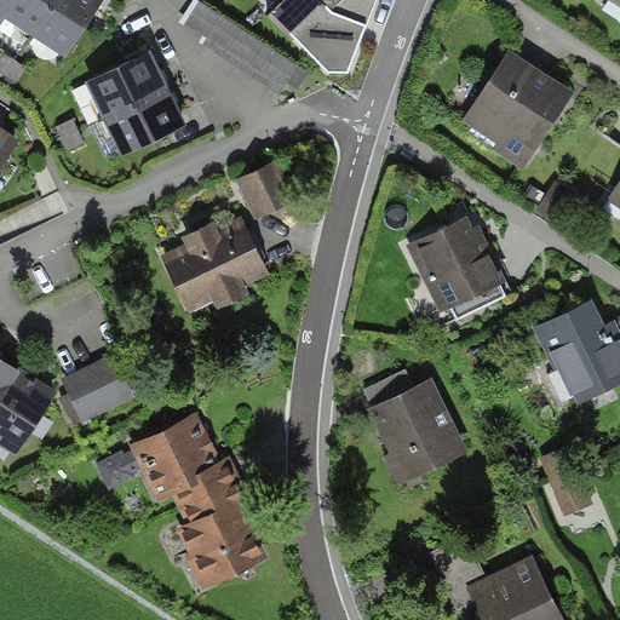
[(58,0),(9,0),(0,13),(0,18),(34,40),(58,0)]
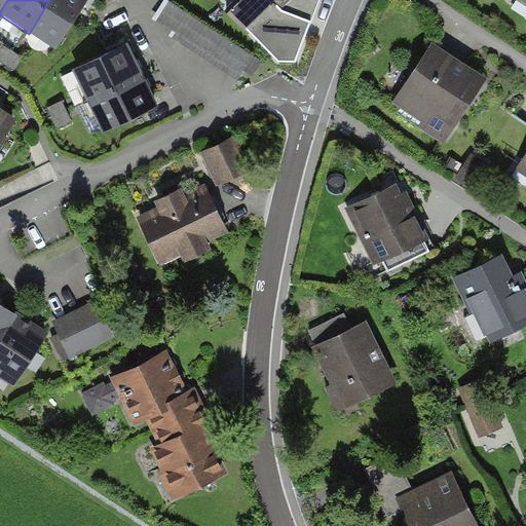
[(92,0),(91,0),(49,0),(29,34),(59,53),(92,0)]
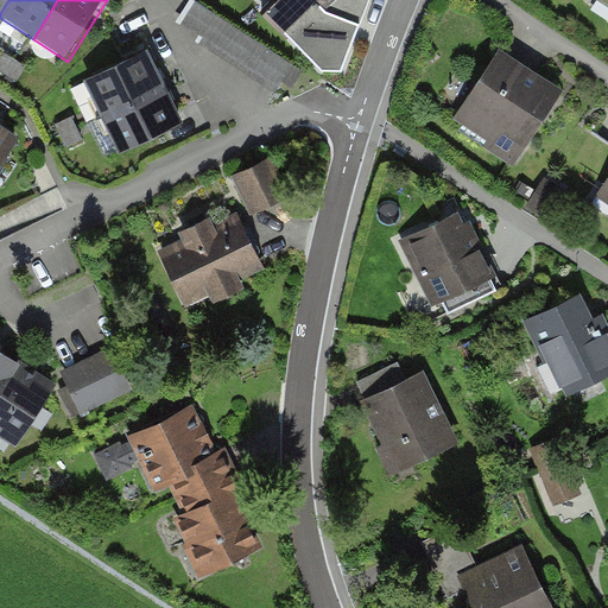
[(204,0),(192,0),(178,23),(283,94),(302,67),(204,0)]
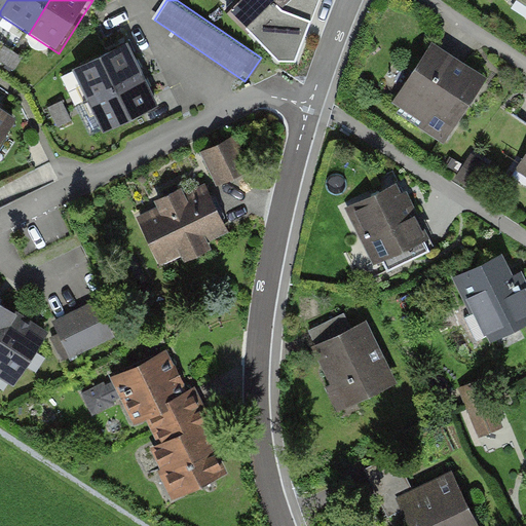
[(292,0),(241,0),(268,26),(292,0)]
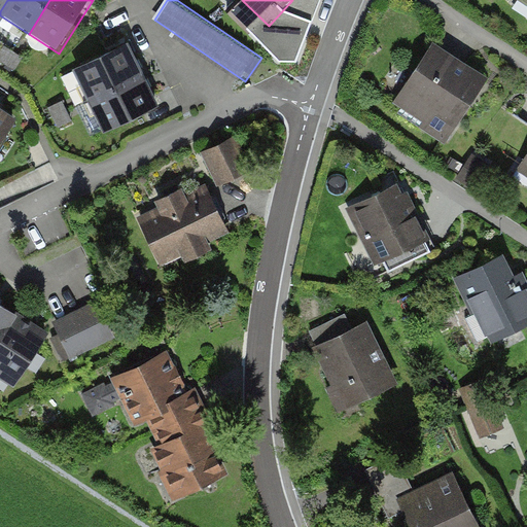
[(526,0),(502,0),(502,1),(526,15),(526,0)]
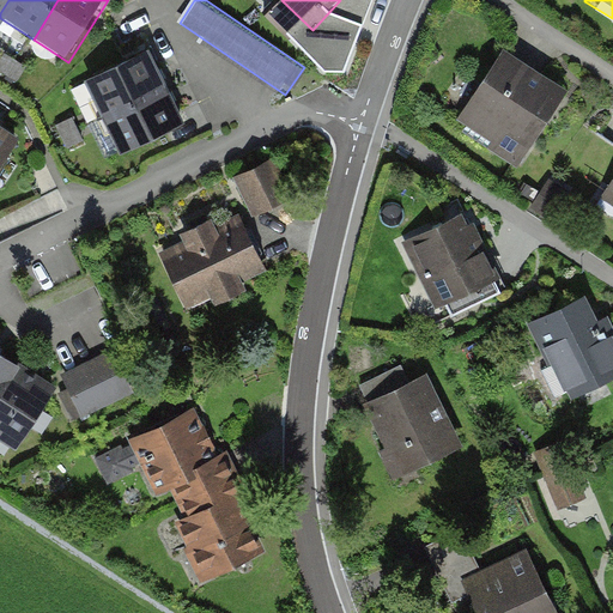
[(577,91),(503,46),(454,125),(528,171),(577,91)]
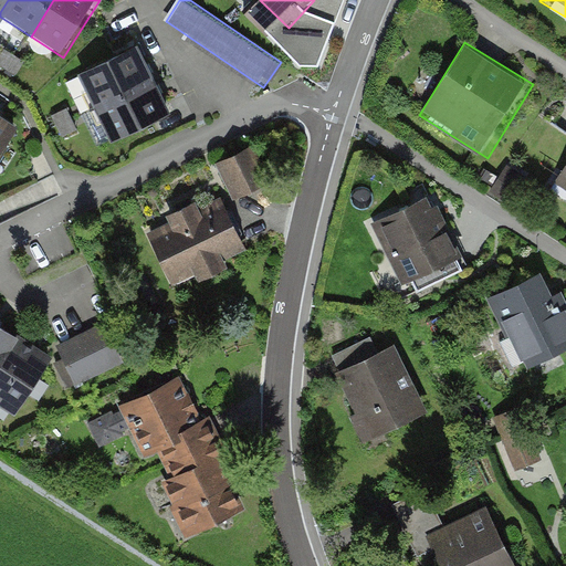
[(154,80),(138,46),(84,72),(100,105),(154,80)]
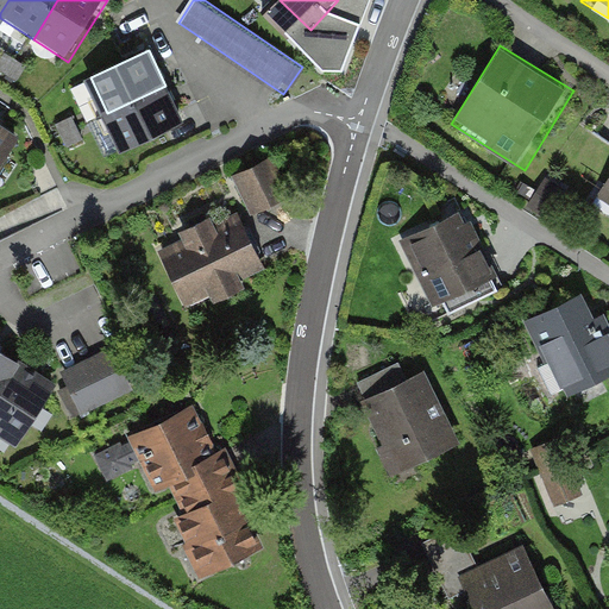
[(182,121),(165,86),(107,113),(124,149),(182,121)]
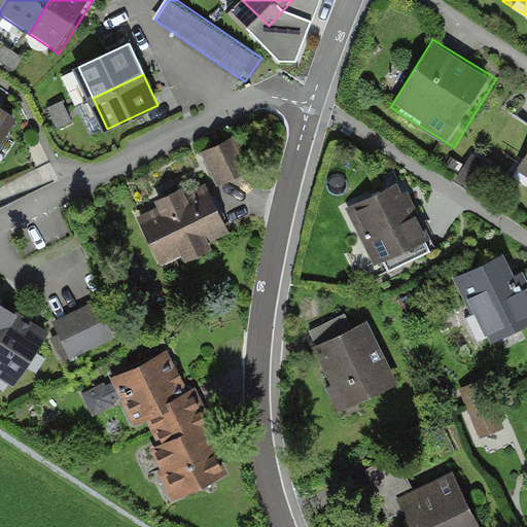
[(0,135),(13,114),(0,105),(0,135)]
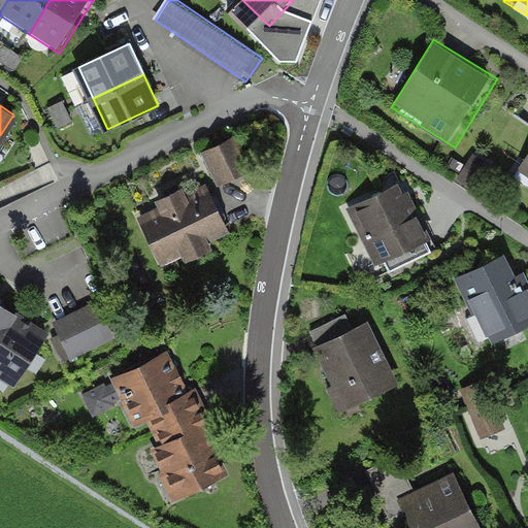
[(250,166),(235,134),(201,151),(216,182),(250,166)]
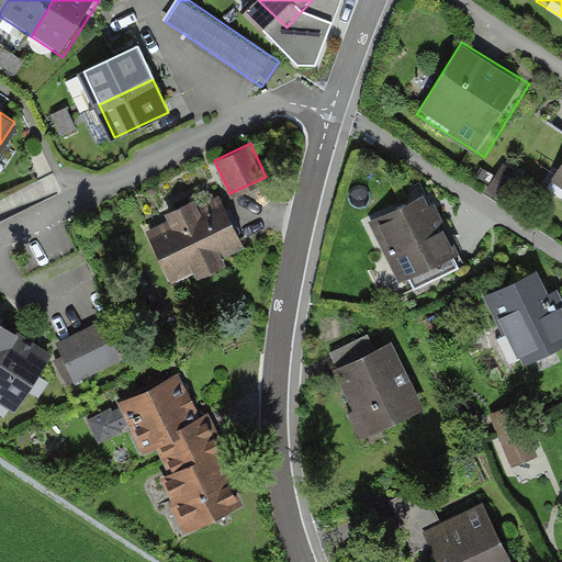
[(561,155),(547,179),(561,188),(561,155)]
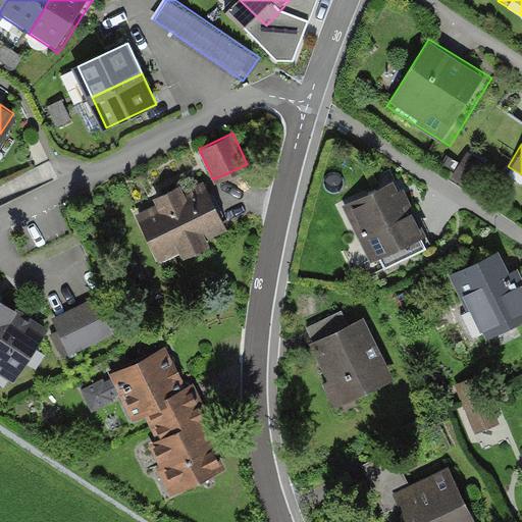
[(429,239),(401,177),(344,204),(372,265),(429,239)]
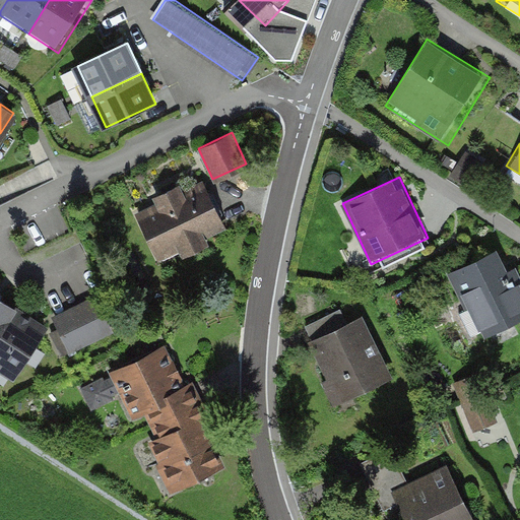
[(204,180),(134,211),(158,267),(229,236),(204,180)]
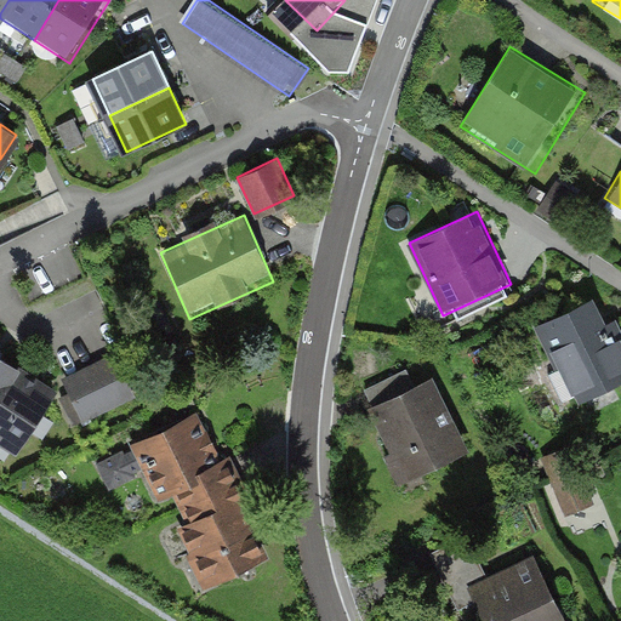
[(620,335),(603,296),(537,326),(576,411),(620,391),(620,335)]
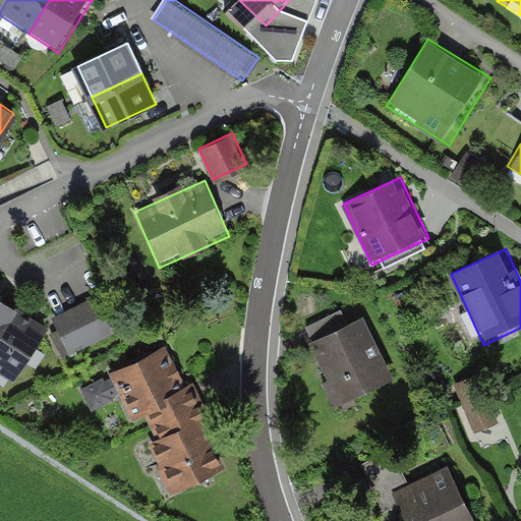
[(98,294),(52,315),(70,355),(116,334),(98,294)]
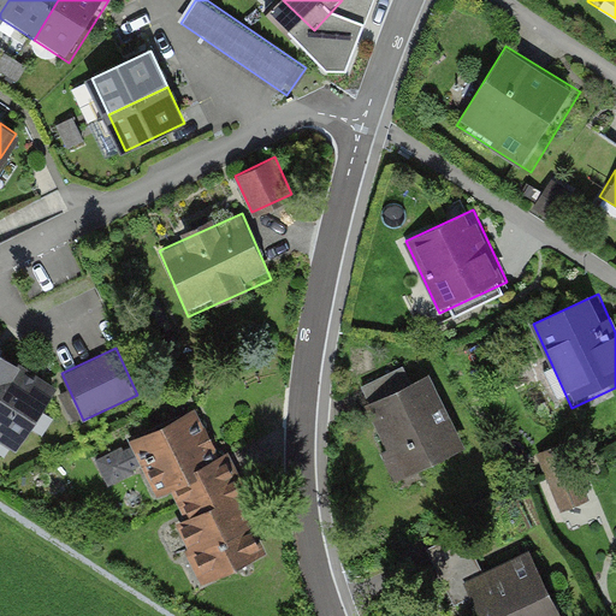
[(0,384),(16,361),(0,350),(0,384)]
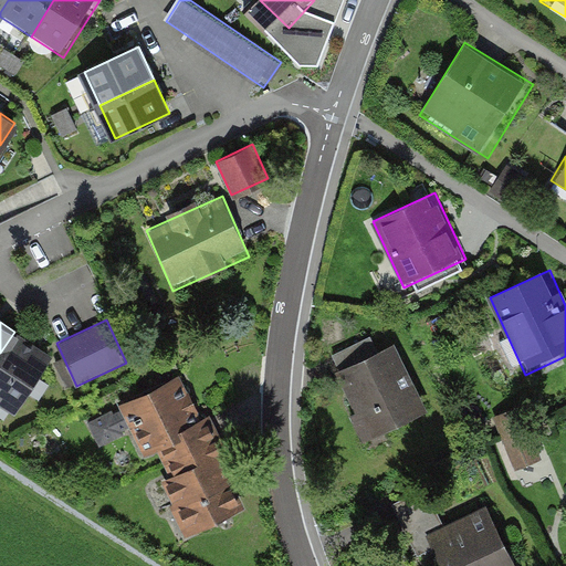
[(48,353),(14,332),(0,353),(0,411),(7,417),(48,353)]
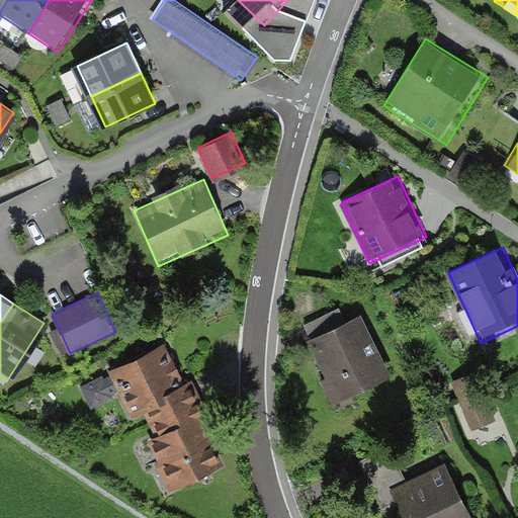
[(391,376),(359,312),(306,338),(337,402),(391,376)]
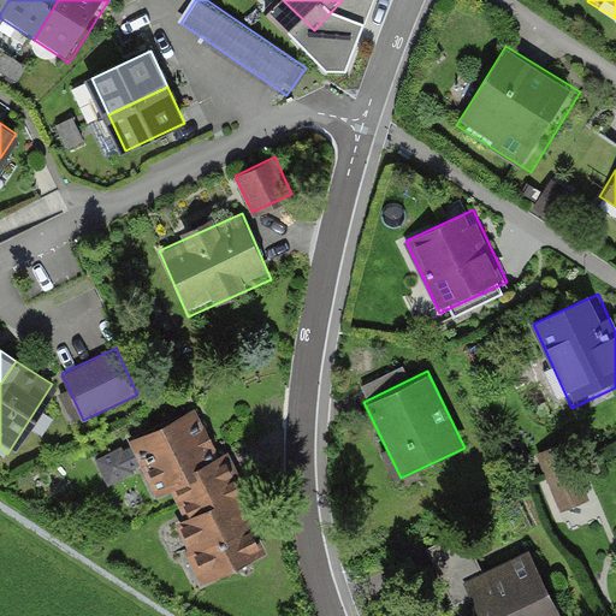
[(223,462),(199,409),(131,439),(154,492),(223,462)]
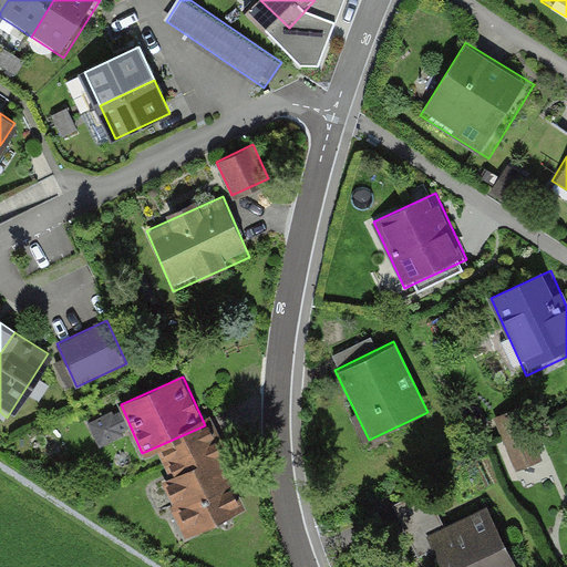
[(217,457),(162,481),(185,536),(240,513),(217,457)]
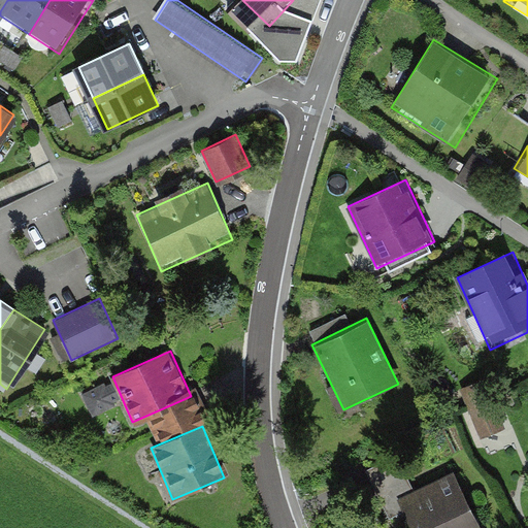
[(477,527),(452,473),(397,499),(409,527),(477,527)]
